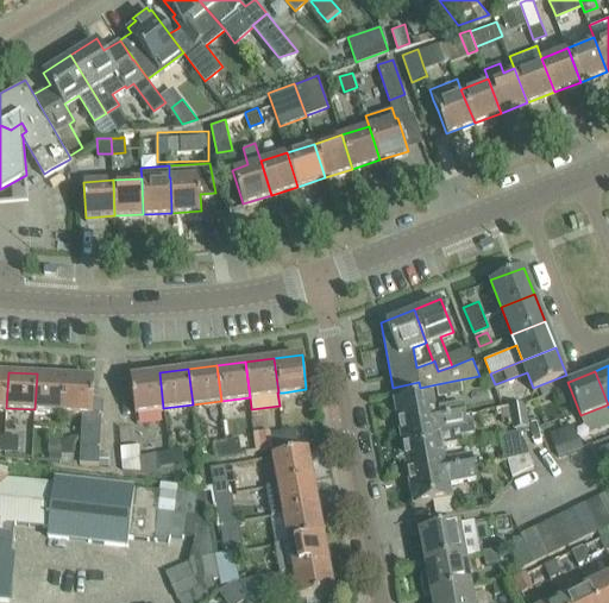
[(131,376),(133,400),(135,412),(163,408),(159,372),(131,376)]
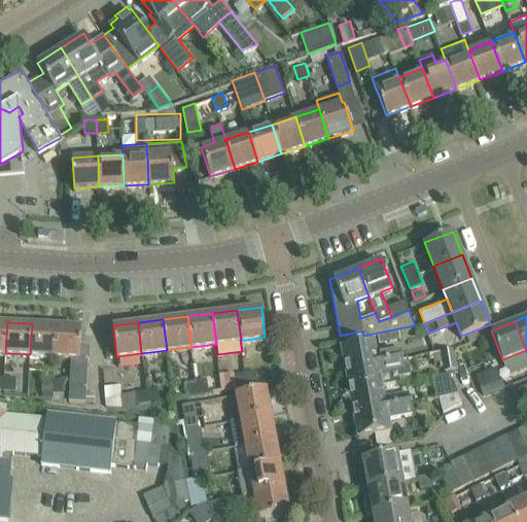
[(57,324),(32,323),(30,354),(55,356),(57,324)]
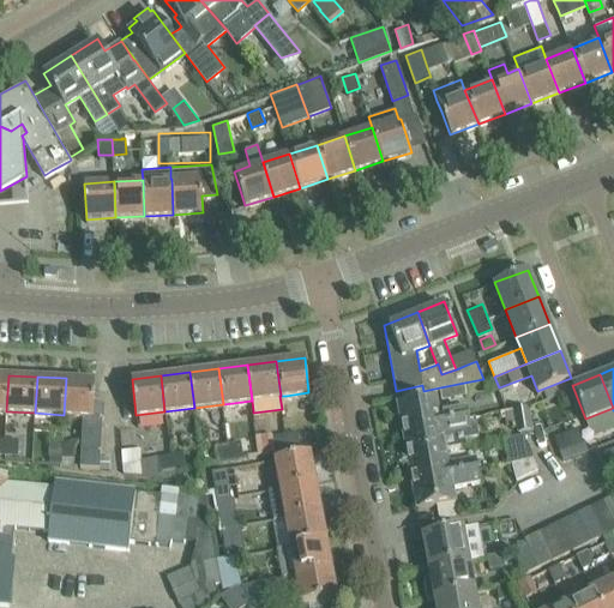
[(102,415),(103,415),(104,402),(94,402),(95,380),(66,378),(64,415),(83,415),(80,464),(100,465),(102,415)]
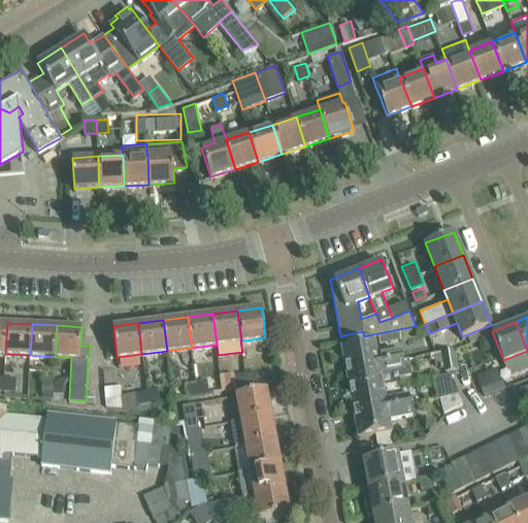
[(378,333),(380,341),(401,337),(399,329),(378,333)]
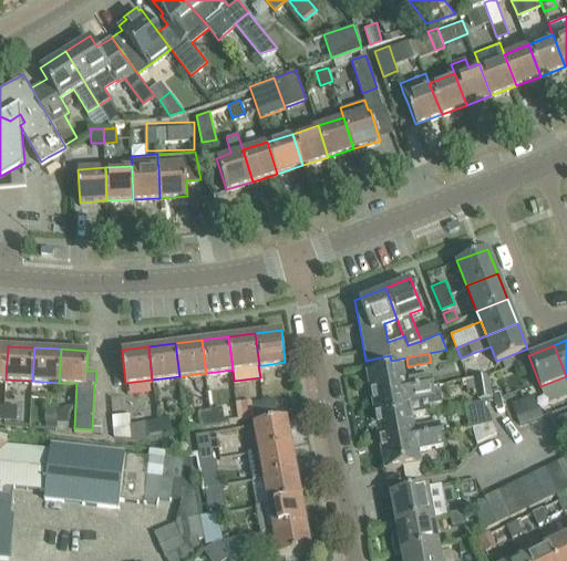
[(432,384),(430,371),(404,376),(402,364),(368,371),(372,395),(432,384)]
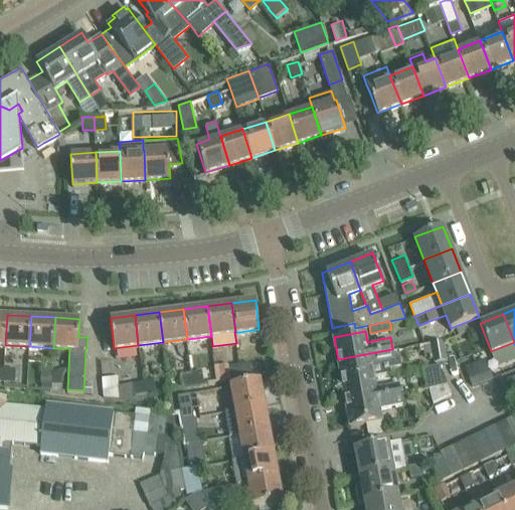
[(448,358),(444,338),(431,340),(434,360),(448,358)]
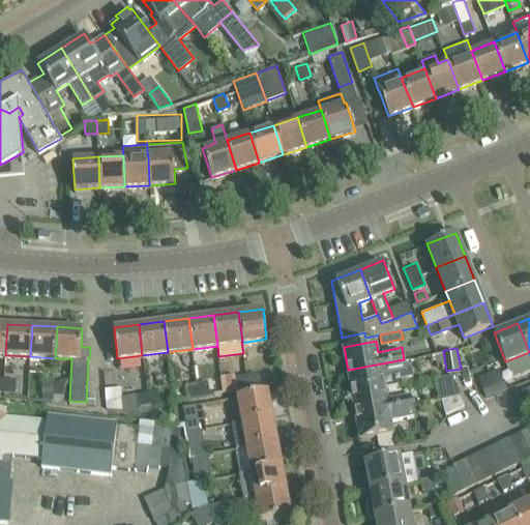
[(413,374),(410,358),(404,359),(348,370),(352,391),(384,385),(404,382),(403,376),(413,374)]
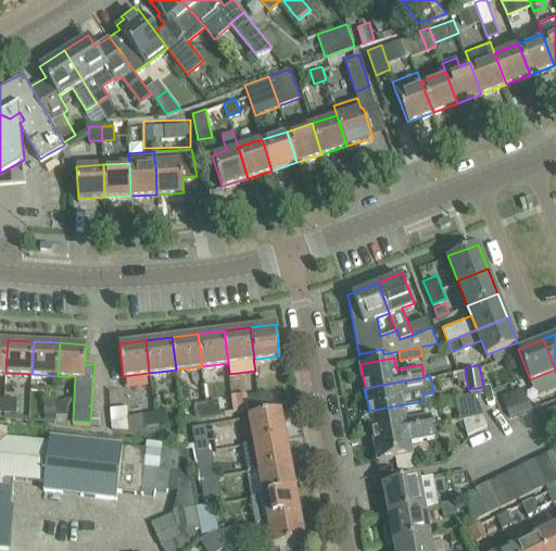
[(506,407),(529,398),(523,385),(501,393),(506,407)]
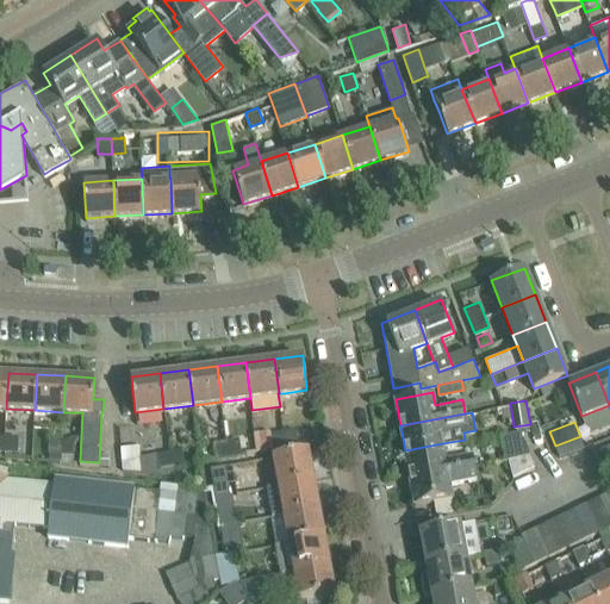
[(282,429),(286,443),(297,441),(294,427),(282,429)]
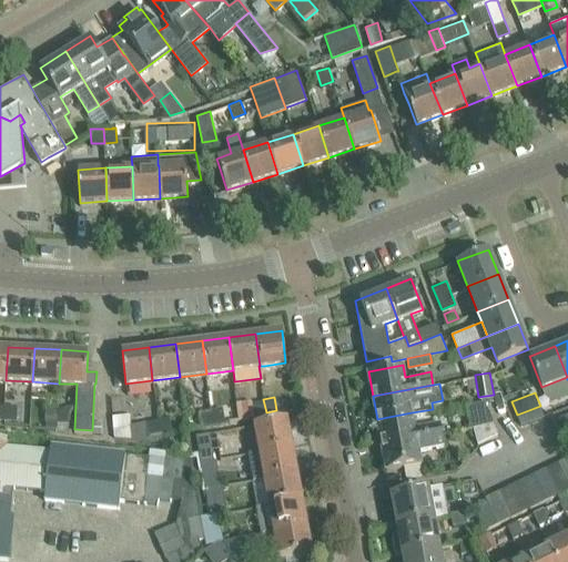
[(236,399),(240,417),(266,412),(263,399),(252,400),(251,398),(236,399)]
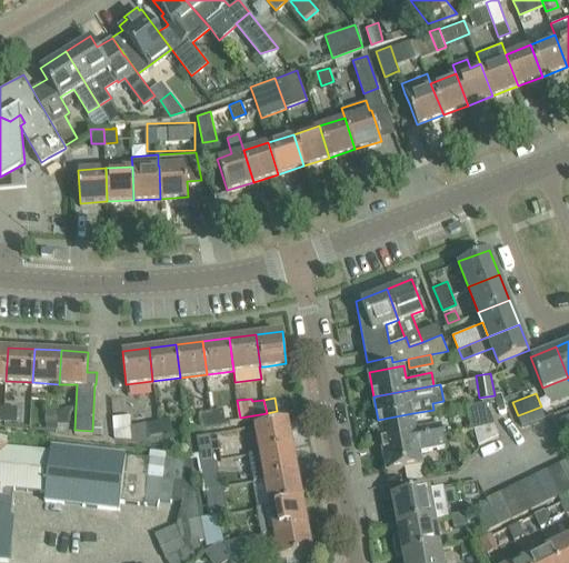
[(473,426),(495,423),(495,421),(490,409),(483,400),(466,403),(470,428),(473,426)]
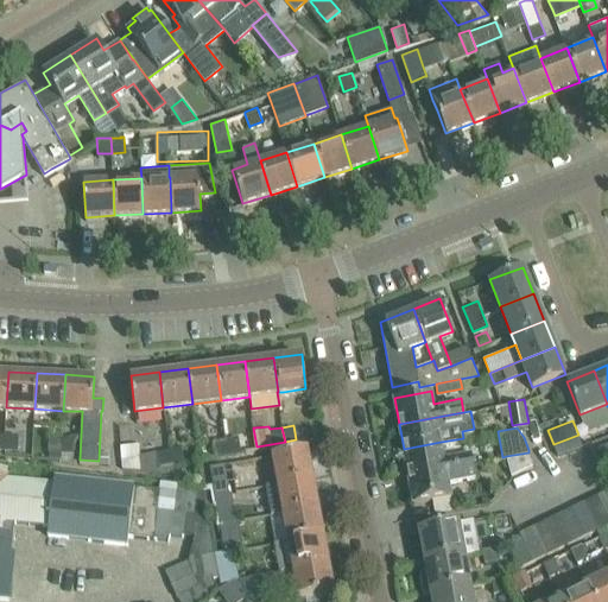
[(4,447),(14,448),(17,448),(18,432),(5,431),(4,447)]
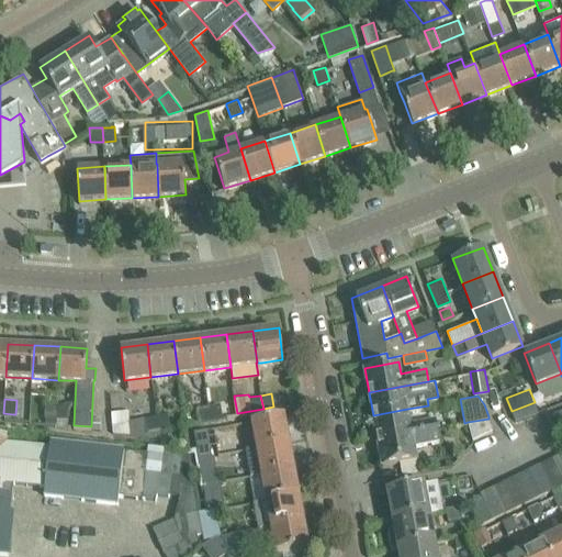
[(56,423),(57,402),(45,401),(44,421),(51,423),(56,423)]
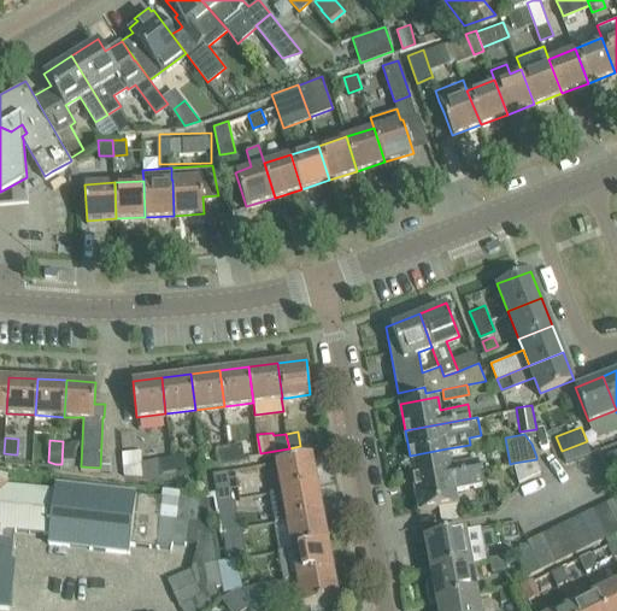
[(228,442),(231,459),(245,456),(241,440),(228,442)]
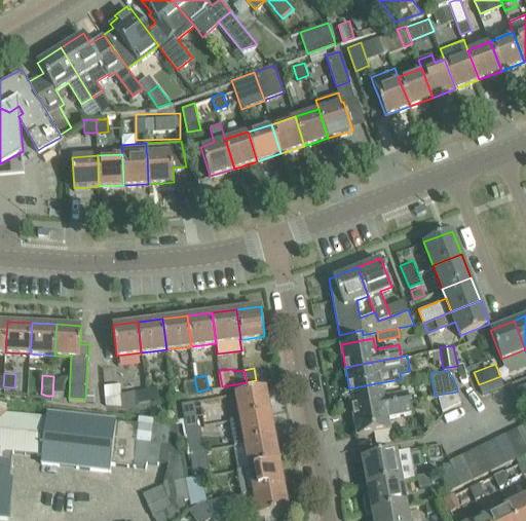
[(65,377),(53,376),(52,396),(63,397),(63,389),(64,391),(65,377)]
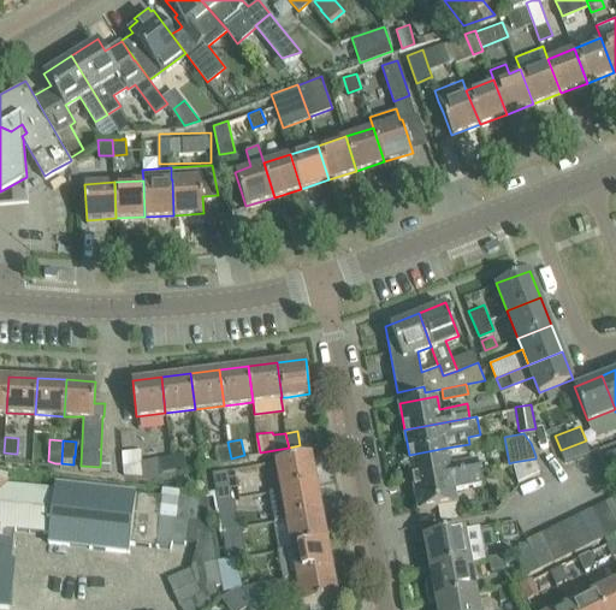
[(227,442),(214,444),(218,461),(231,459),(227,442)]
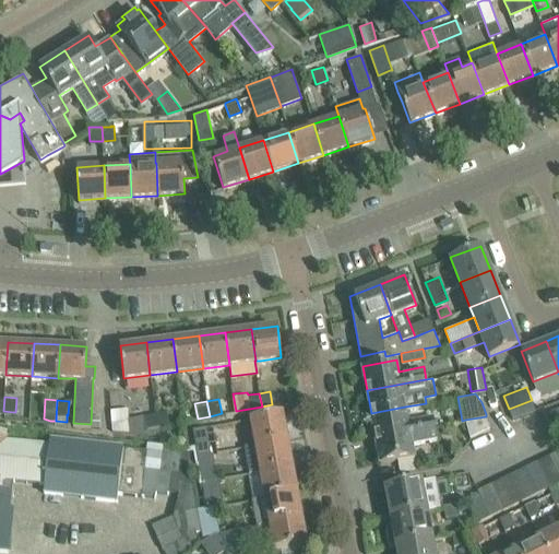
[(558,426),(558,405),(545,412),(554,429),(558,426)]
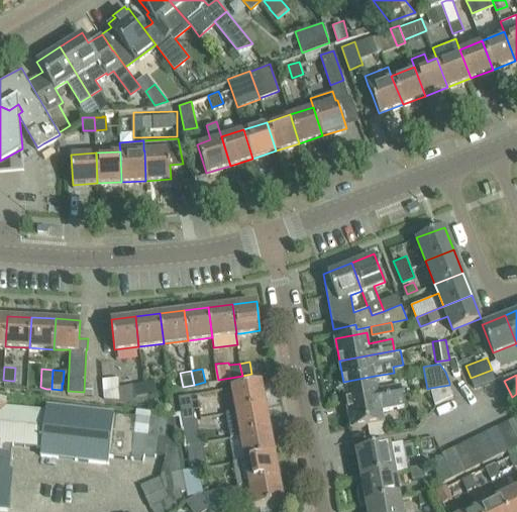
[(343,382),(347,403),(402,393),(400,382),(377,387),(375,376),(343,382)]
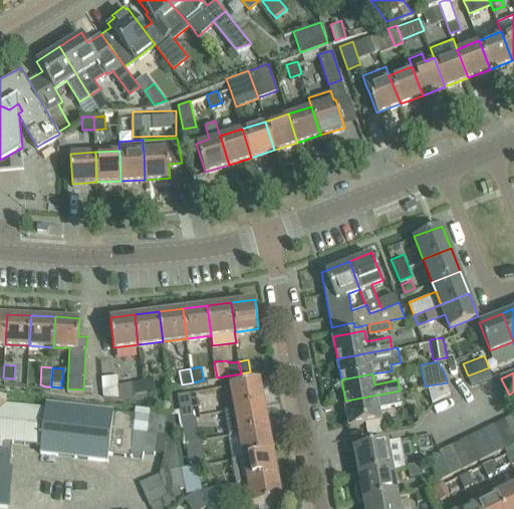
[(131,397),(148,398),(146,391),(156,389),(154,375),(127,379),(131,397)]
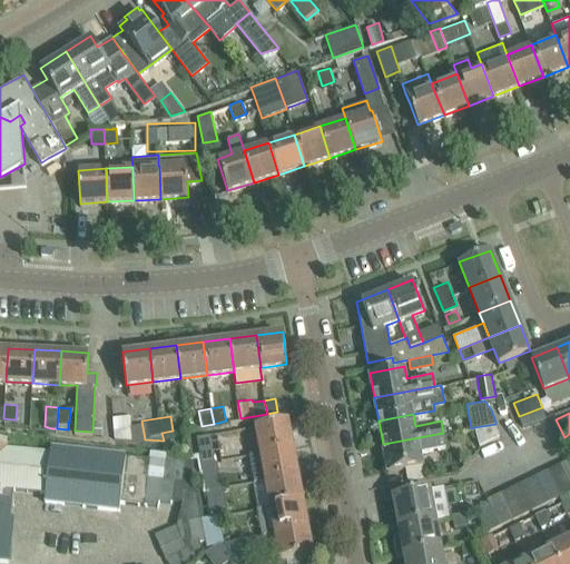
[(259,452),(293,446),(287,419),(255,425),(259,452)]
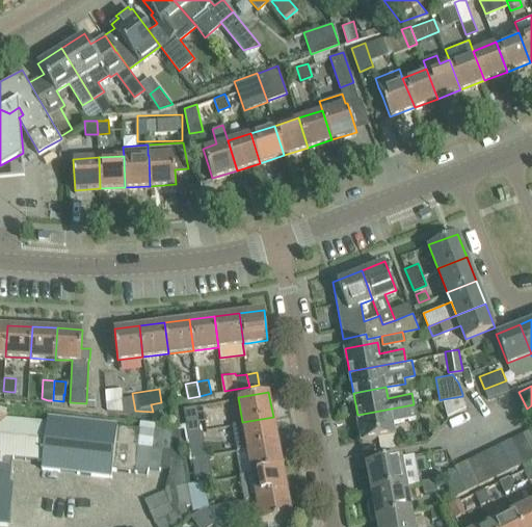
[(462,396),(443,399),(447,414),(467,404),(462,396)]
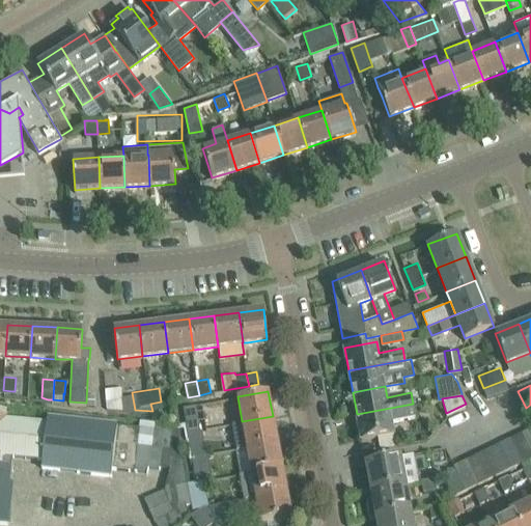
[(183,406),(188,432),(202,428),(200,428),(195,404),(183,406)]
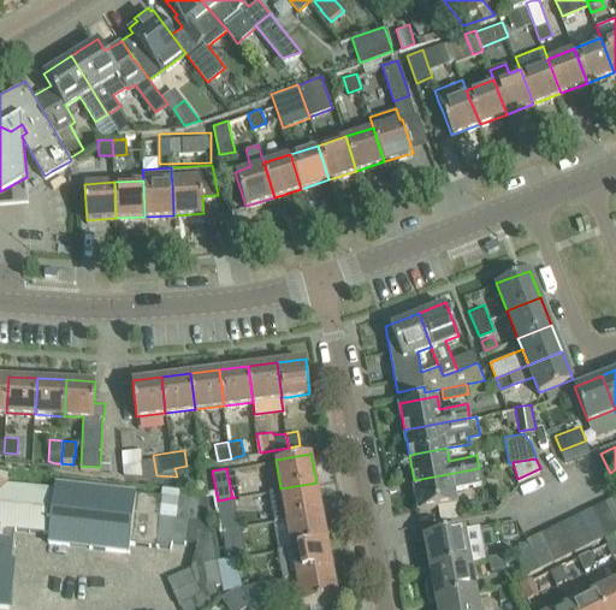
[(419,507),(457,501),(454,486),(481,481),(479,468),(414,480),(419,507)]
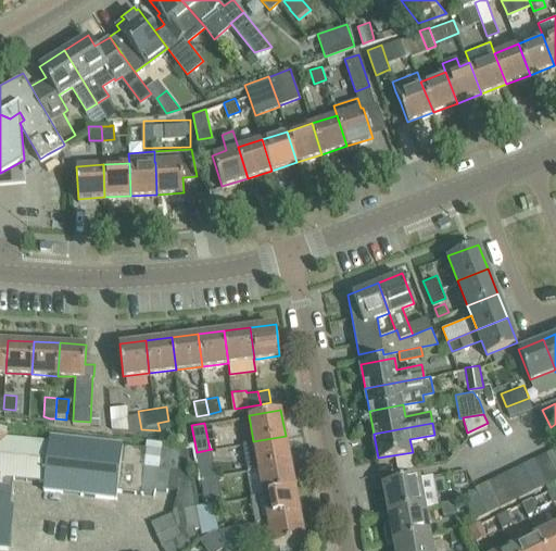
[(0,485),(13,487),(14,475),(1,474),(5,436),(7,427),(0,426),(0,485)]
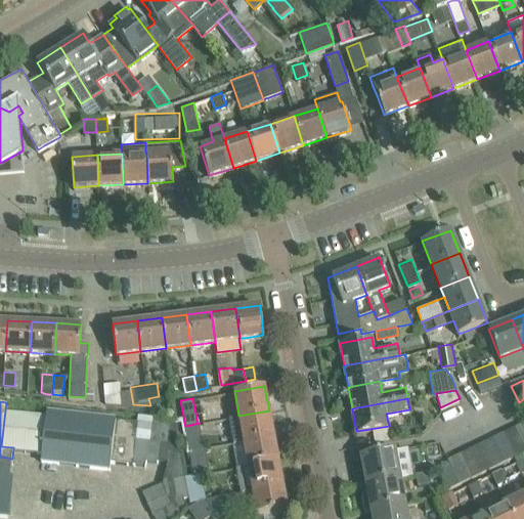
[(81,414),(46,409),(45,415),(41,450),(40,459),(75,463),(81,414)]
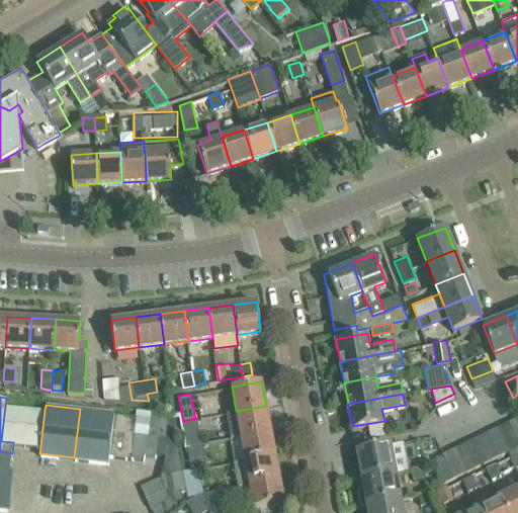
[(30,409),(5,406),(1,441),(13,442),(26,444),(30,409)]
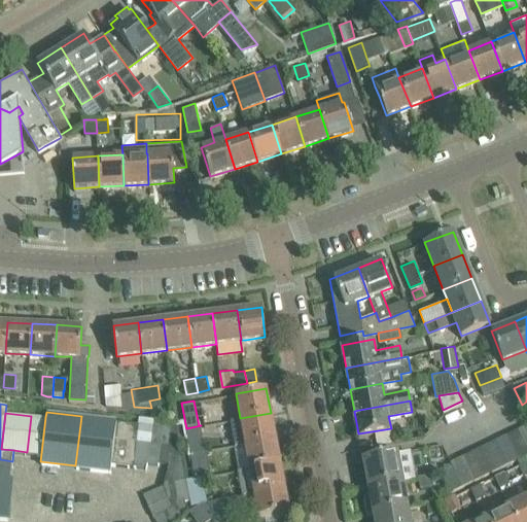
[(240,418),(230,420),(235,446),(245,444),(275,438),(271,413),(240,418)]
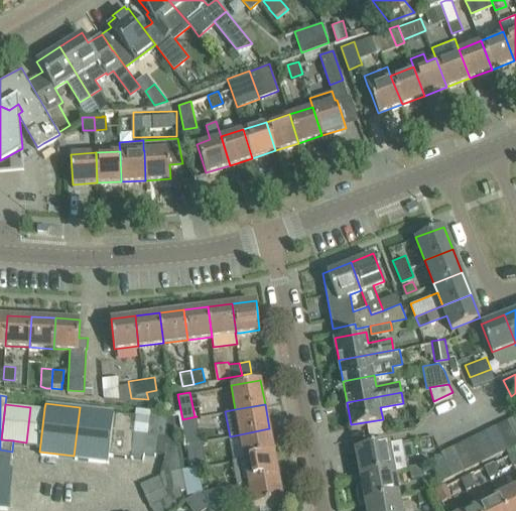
[(151,408),(136,406),(134,414),(136,414),(132,455),(143,457),(143,452),(151,409),(151,408)]
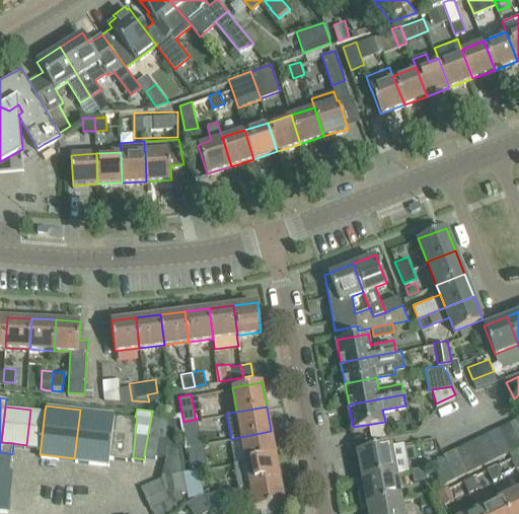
[(26,445),(41,446),(45,411),(30,410),(26,445)]
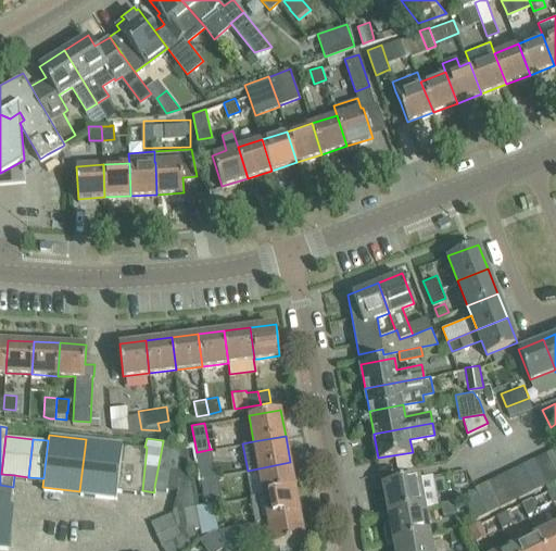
[(79,491),(116,496),(117,488),(122,443),(122,442),(86,439),(79,491)]
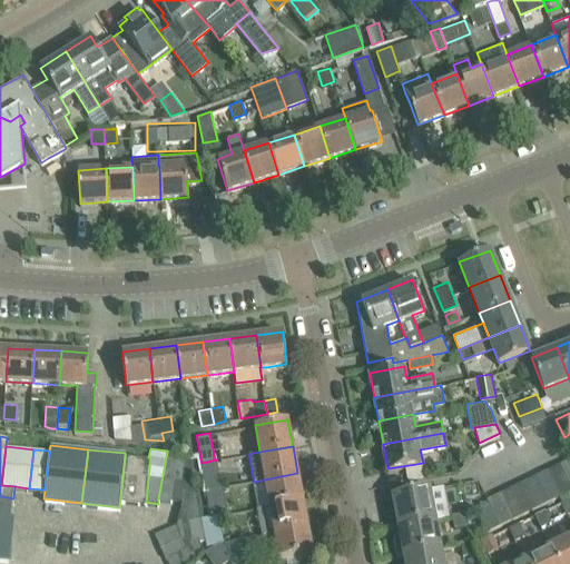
[(198,502),(194,477),(186,477),(189,456),(167,452),(158,498),(172,500),(172,498),(182,500),(198,502)]
